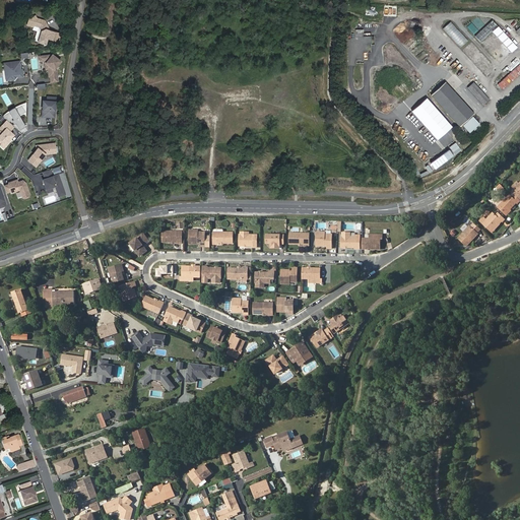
[(28,17),(25,25),(31,27),(33,26),(38,28),(40,31),(37,43),(44,45),(46,40),(53,41),(55,34),(45,29),(43,26),(44,21),(36,19),(35,16),(31,18),(28,17)]
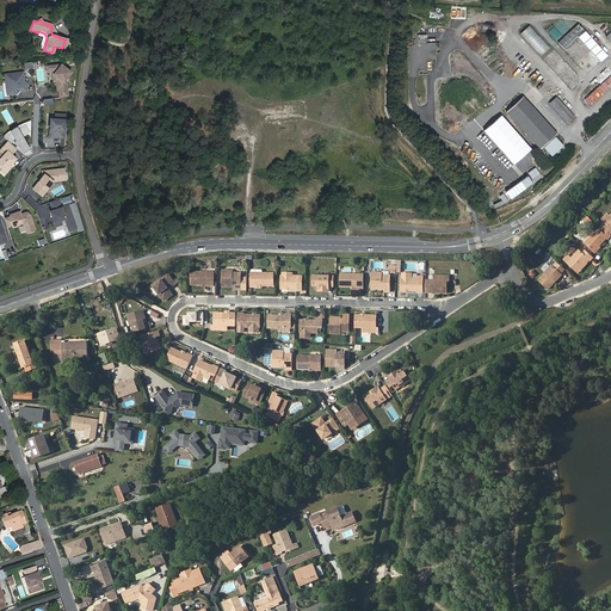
[(556,25),(563,32),(568,28),(561,22),(556,25)]
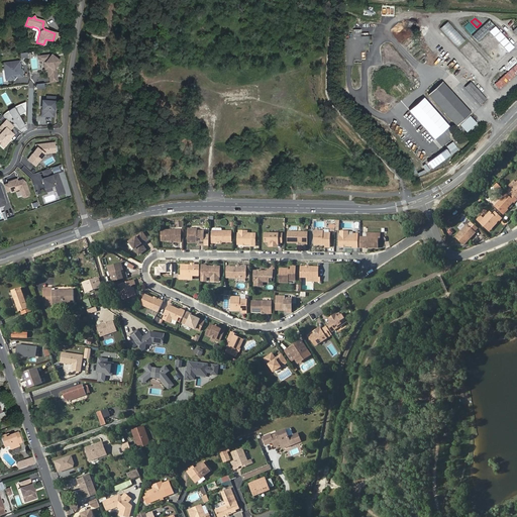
[(447,20),(439,27),(456,47),(464,39),(447,20)]
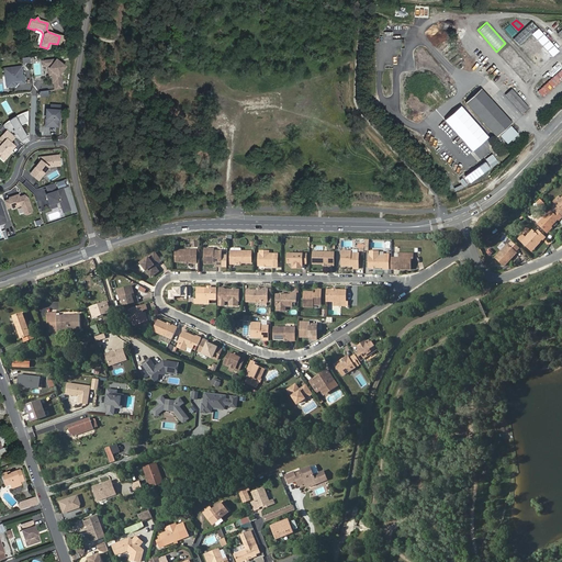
[(532,22),(514,40),(520,46),(532,35),(553,57),(560,51),(532,22)]
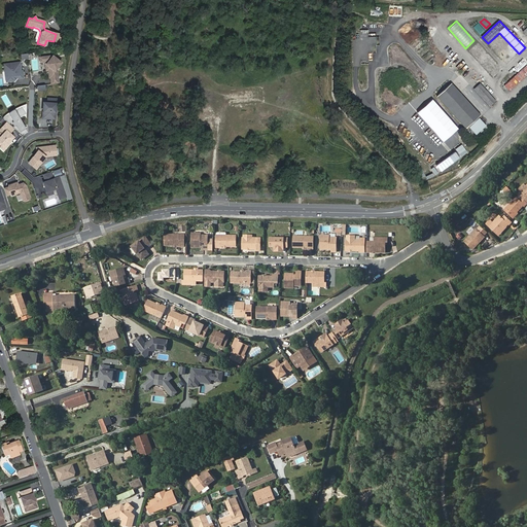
[(63,35),(56,34),(54,41),(60,43),(63,35)]
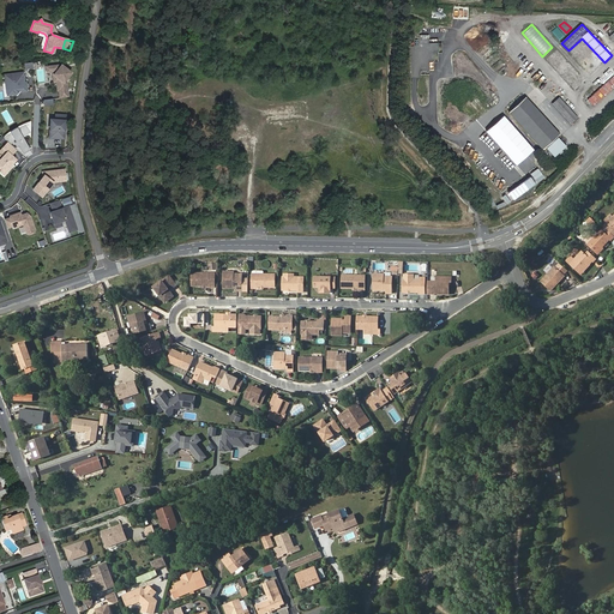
[(546,59),(575,91),(584,82),(557,49),(546,59)]
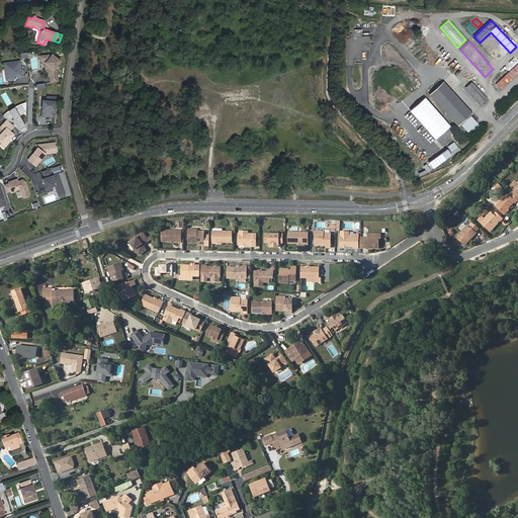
[(50,56),(39,58),(39,62),(45,61),(46,61),(47,63),(46,64),(50,67),(48,69),(48,70),(49,74),(50,75),(52,74),(52,76),(50,77),(51,83),(58,82),(57,72),(54,70),(61,62),(53,56),(51,58),(50,56)]
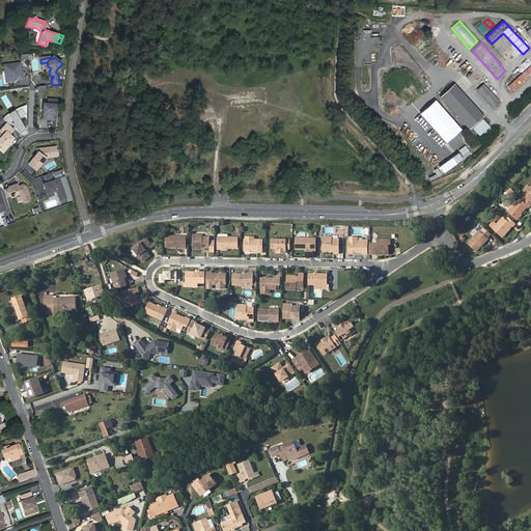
[(20,63),(5,64),(6,73),(8,73),(8,76),(7,78),(7,81),(9,82),(16,82),(16,80),(17,79),(18,79),(18,80),(23,80),(22,72),(21,72),(20,63)]
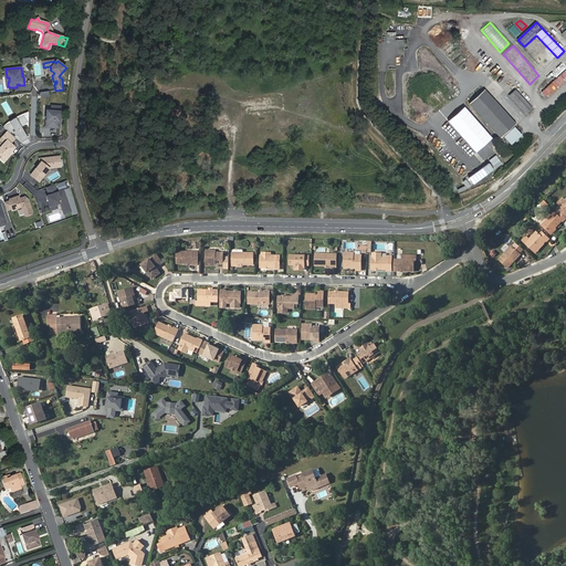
[(545,97),(565,80),(565,69),(541,91),(545,97)]
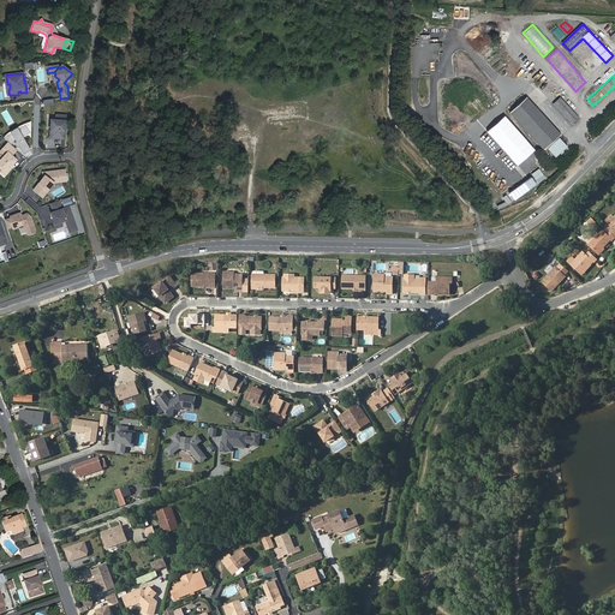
[(563,133),(527,96),(511,112),(545,149),(563,133)]
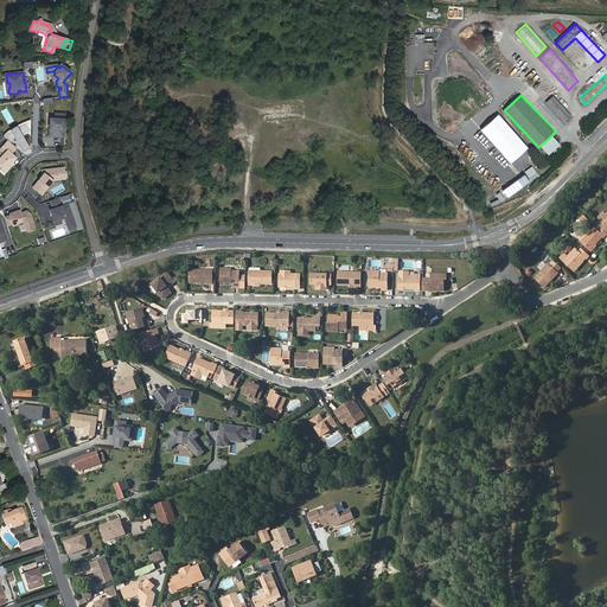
[(548,102),(567,122),(574,116),(555,96),(548,102)]
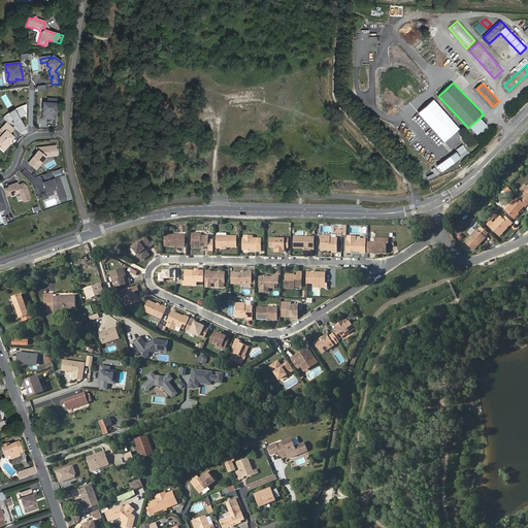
[(6,94),(1,97),(7,107),(12,105),(6,94)]
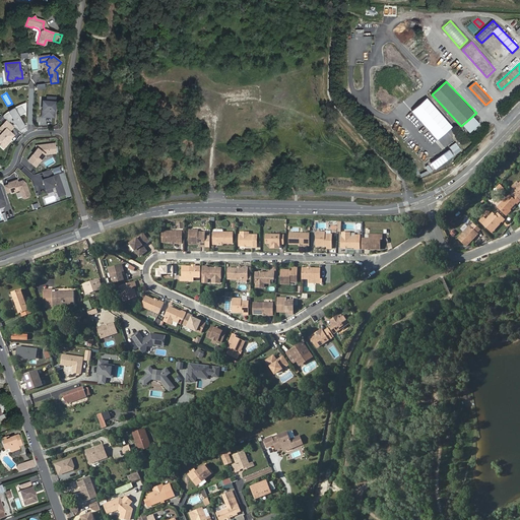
[(44,103),(43,118),(55,118),(56,99),(48,98),(48,103),(44,103)]
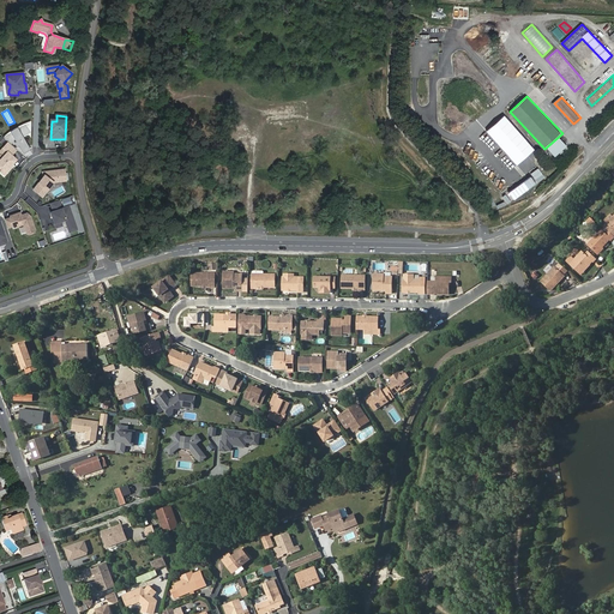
[(534,150),(503,116),(486,132),(516,166),(534,150)]
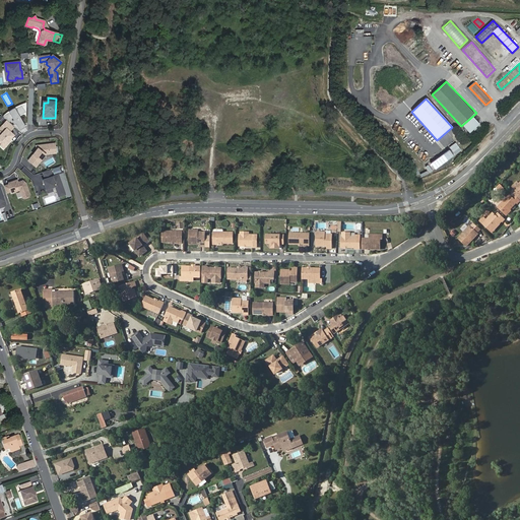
[(205,105),(192,111),(197,120),(210,113),(205,105)]
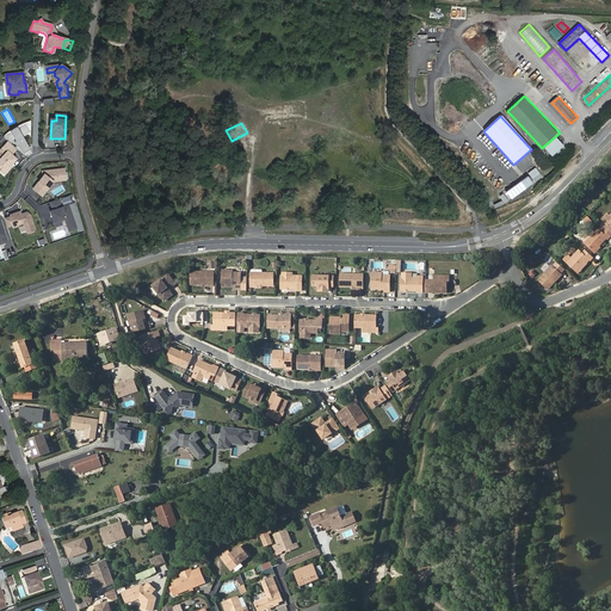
[(29,131),(24,124),(10,131),(23,153),(30,149),(22,136),(29,131)]
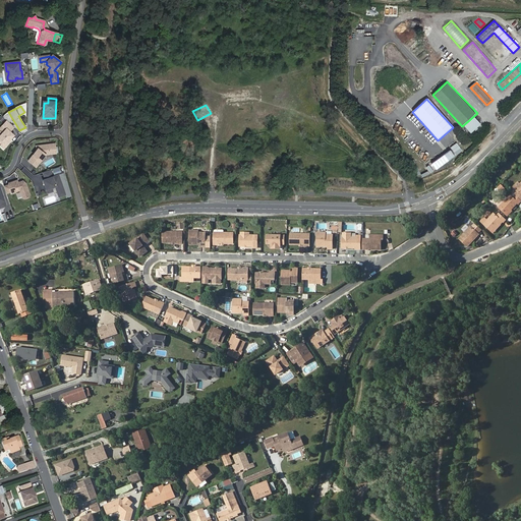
[(475,116),(465,126),(472,133),(482,123),(475,116)]
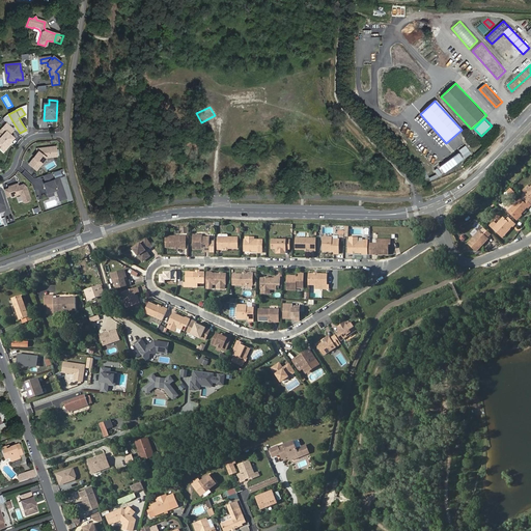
[(15,130),(7,122),(2,127),(6,131),(0,136),(0,148),(2,151),(7,146),(6,145),(9,142),(14,138),(10,134),(15,130)]
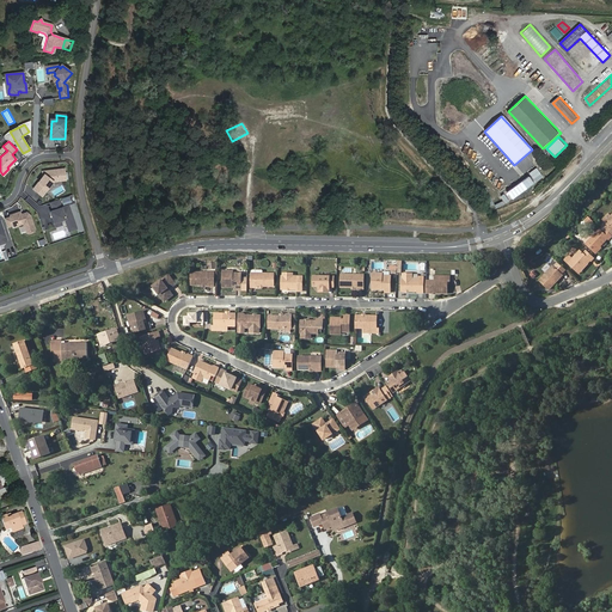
[(43,177),(34,189),(42,196),(54,183),(66,181),(65,170),(44,172),(44,176),(43,177)]
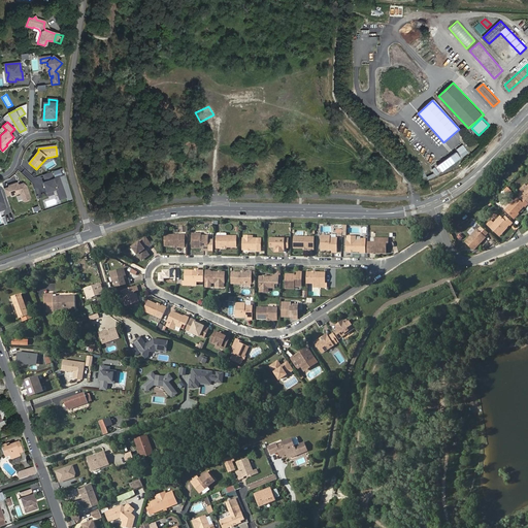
[(44,165),(46,170),(56,165),(53,160),(44,165)]
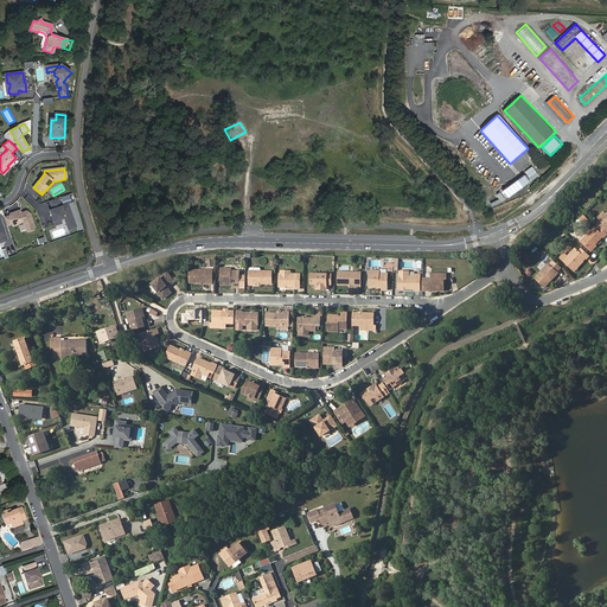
[(58,198),(50,200),(52,209),(50,210),(53,221),(59,218),(64,217),(68,229),(75,227),(68,204),(61,206),(58,198)]
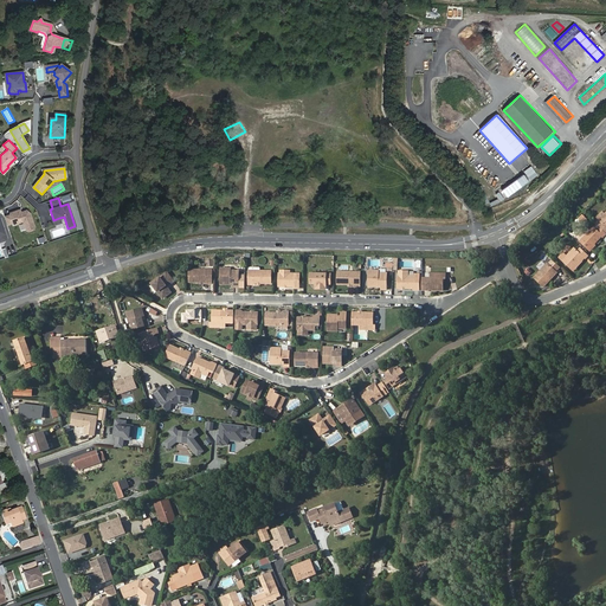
[(28,213),(25,211),(20,212),(19,210),(8,213),(10,214),(12,223),(12,225),(21,221),(25,231),(27,232),(32,230),(33,227),(28,213)]
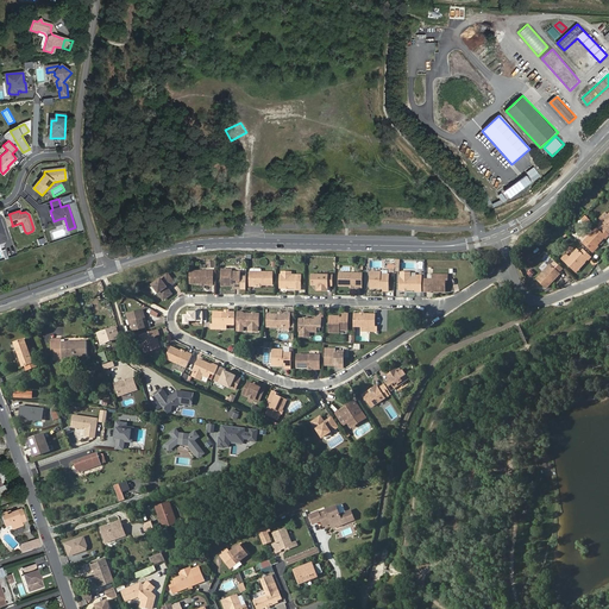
[(598,225),(602,228),(603,230),(608,234),(608,233),(608,214),(606,212),(600,218),(600,220),(602,223),(598,225)]
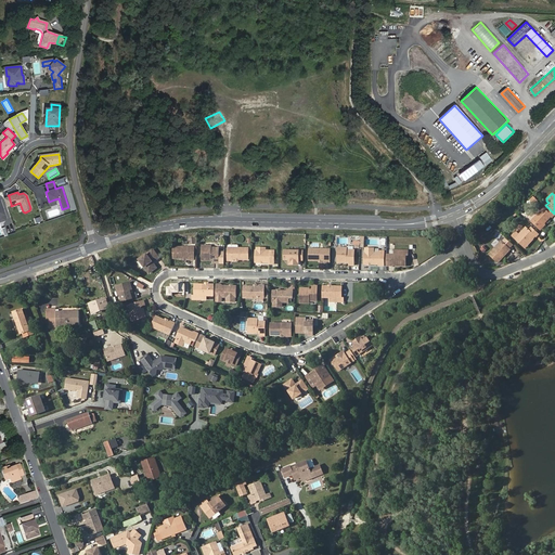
[(533,205),(538,202),(533,196),(528,199),(533,205)]
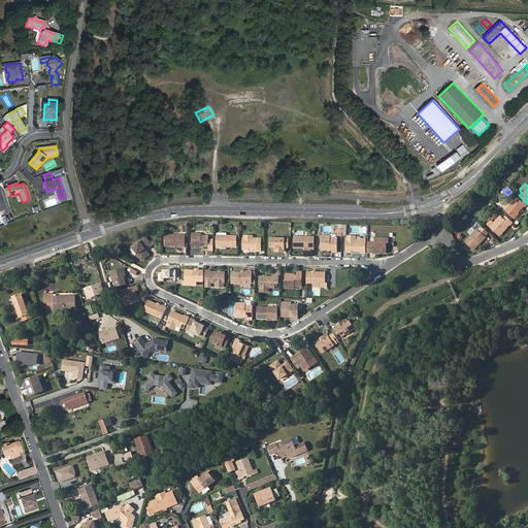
[(525,204),(521,201),(517,197),(510,204),(507,201),(503,206),(505,209),(514,217),(518,212),(525,204)]
